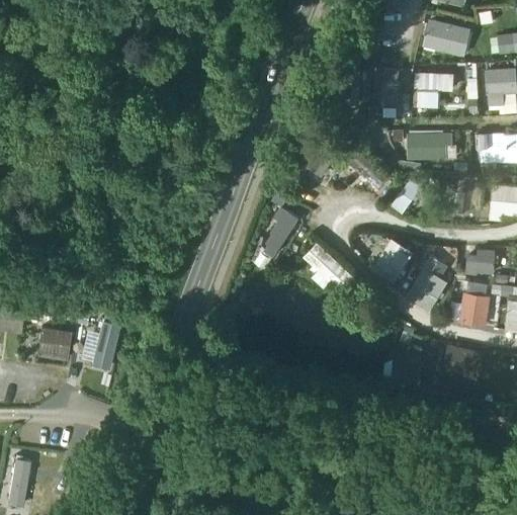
[(421,46),(463,56),(470,27),(428,17),(421,46)]
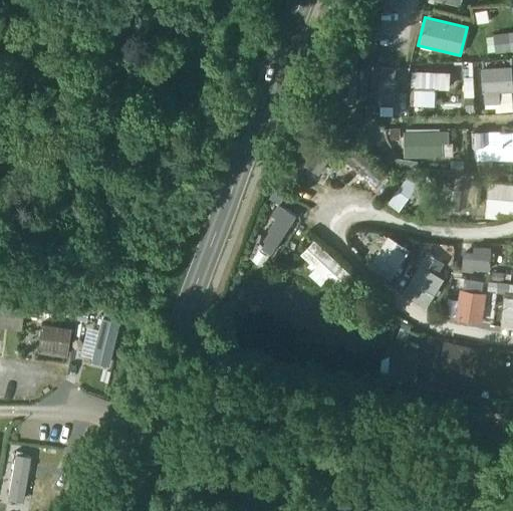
[(494,54),(512,52),(512,33),(493,34),(494,54)]
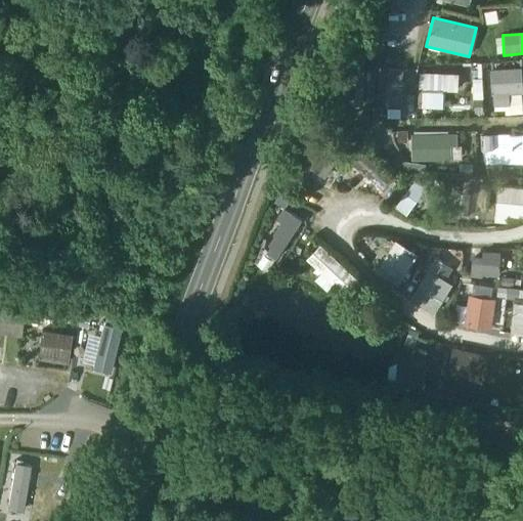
[(377,115),(403,115),(404,68),(379,67),(377,115)]
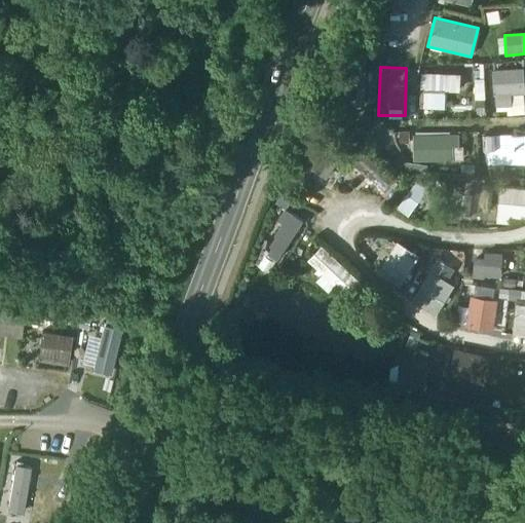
[(492,70),(494,115),(524,114),(524,69),(492,70)]
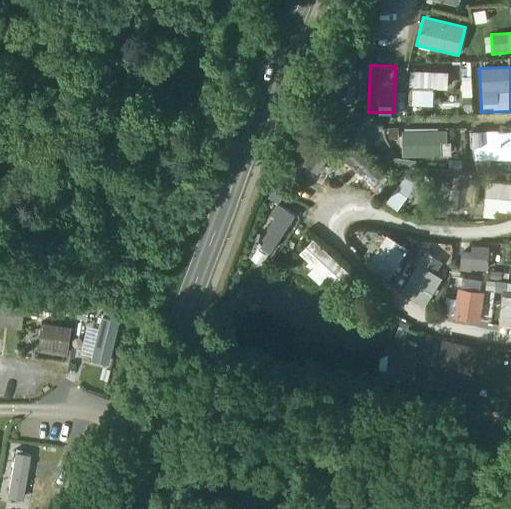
[(448,89),(449,71),(411,71),(410,88),(448,89)]
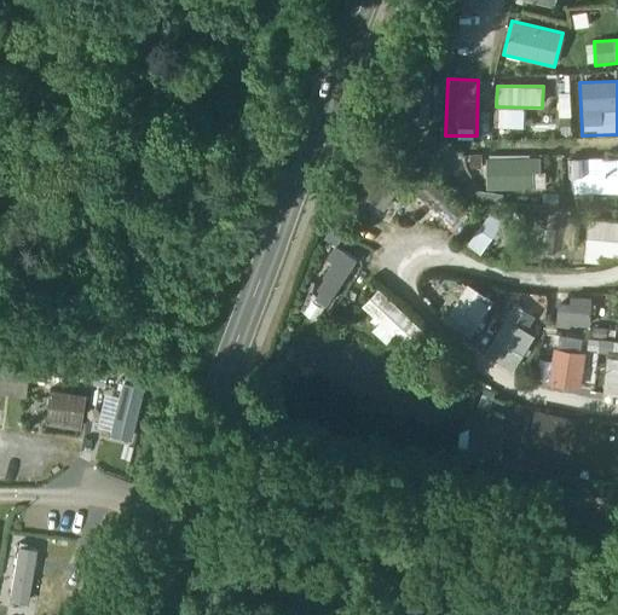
[(497,127),(526,129),(527,110),(498,108),(497,127)]
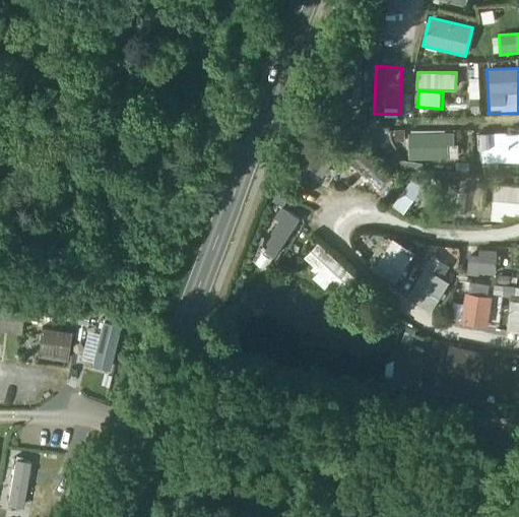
[(300,164),(326,178),(342,145),(316,132),(300,164)]
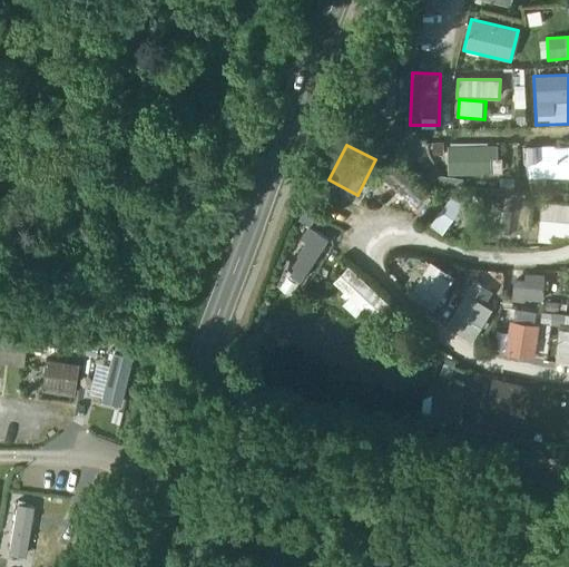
[(375,186),(393,202),(412,181),(393,165),(375,186)]
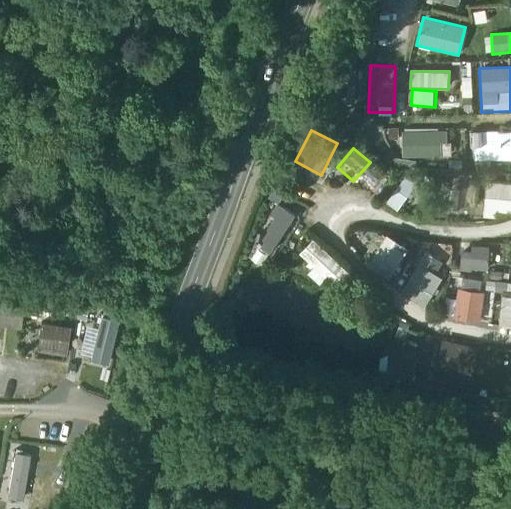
[(404,176),(386,204),(399,212),(417,184),(404,176)]
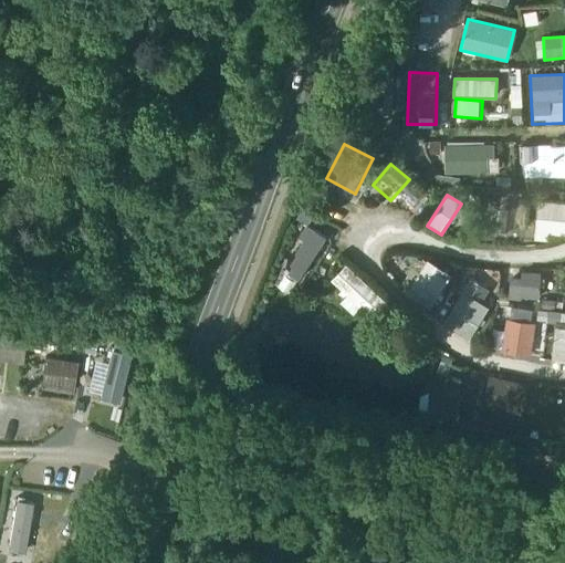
[(564,204),(535,204),(534,242),(547,242),(547,236),(564,236),(564,204)]
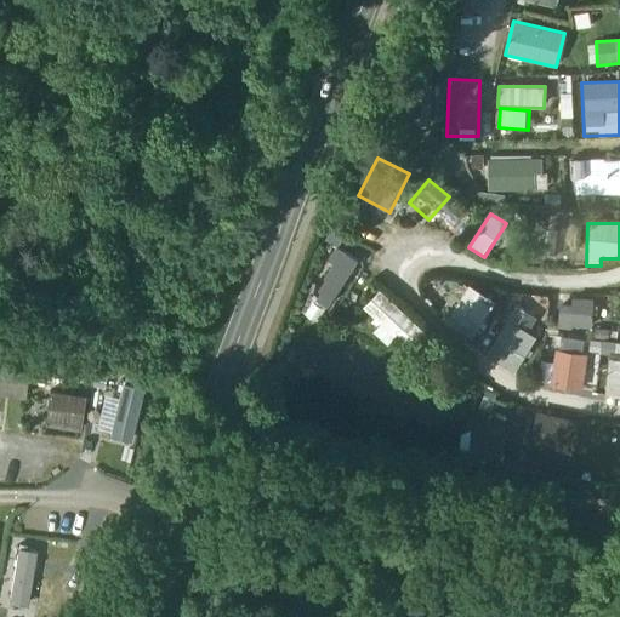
[(335,250),(312,308),(331,315),(356,257),(335,250)]
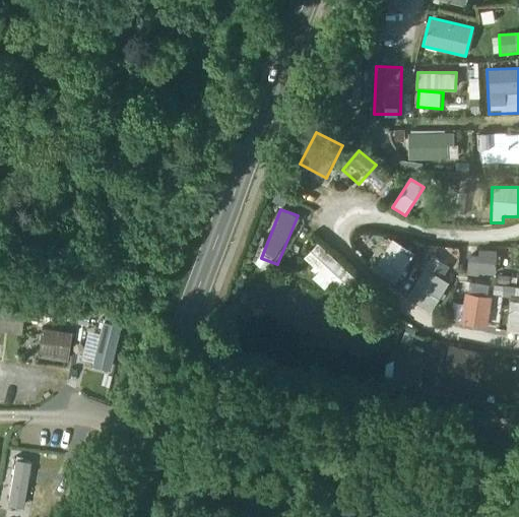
[(389,241),(377,274),(401,283),(412,249),(389,241)]
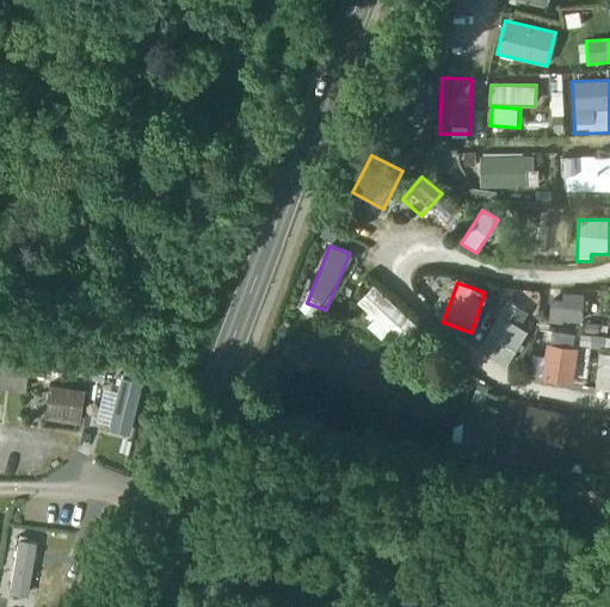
[(373,285),(357,303),(369,315),(362,323),(383,344),(408,317),(373,285)]
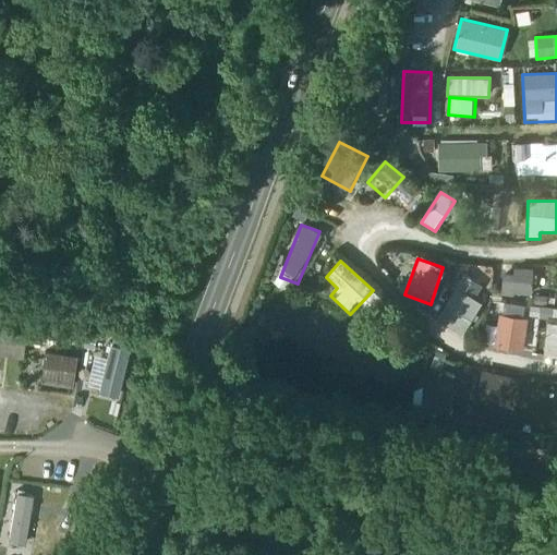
[(501,272),(501,297),(532,297),(532,272),(501,272)]
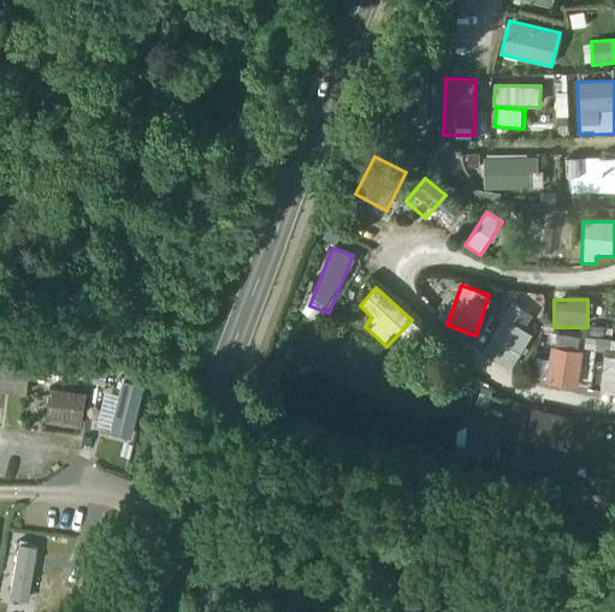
[(510,306),(483,354),(513,370),(533,336),(513,325),(521,310),(510,306)]
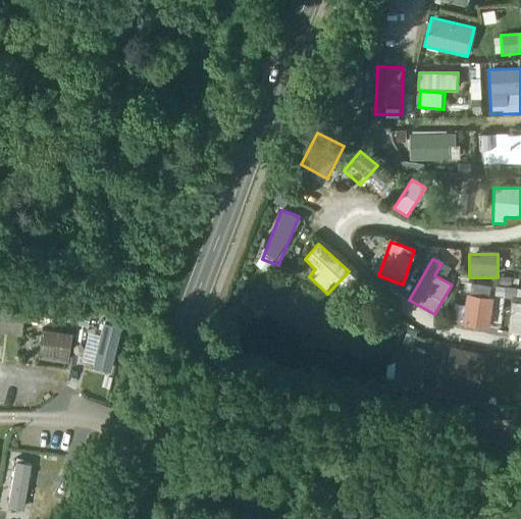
[(499,307),(498,334),(520,334),(520,291),(514,291),(513,308),(499,307)]
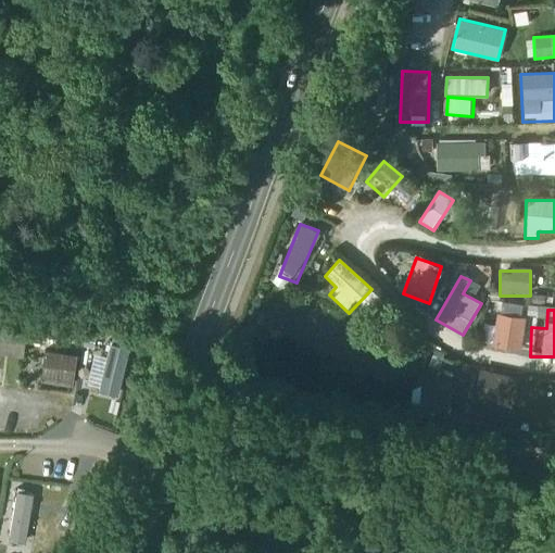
[(521,352),(527,318),(499,313),(492,348),(521,352)]
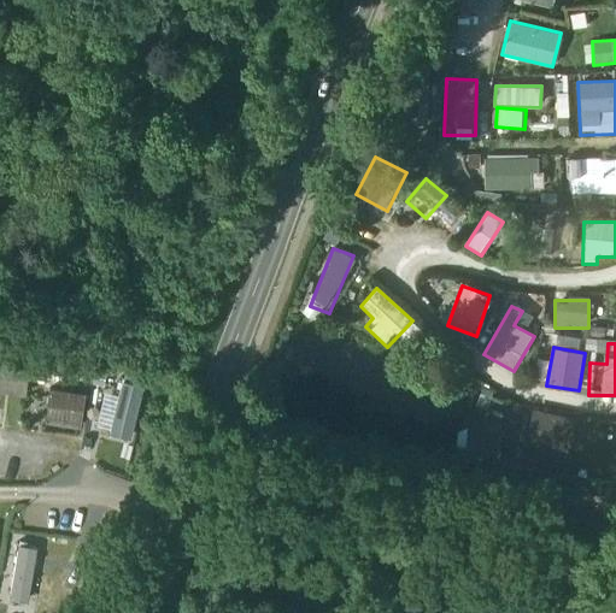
[(53,390),(50,423),(83,428),(87,394),(53,390)]
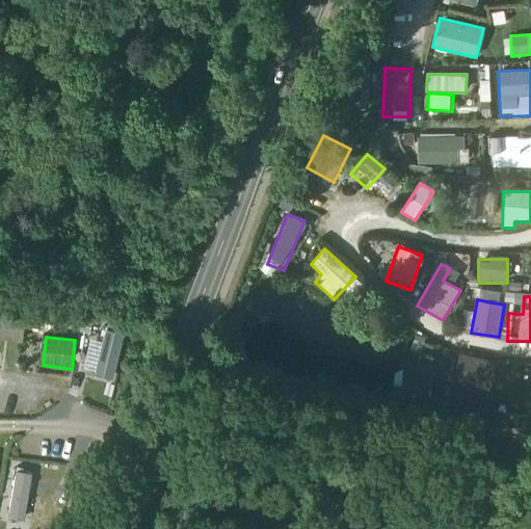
[(8,521),(24,523),(29,475),(15,474),(8,521)]
